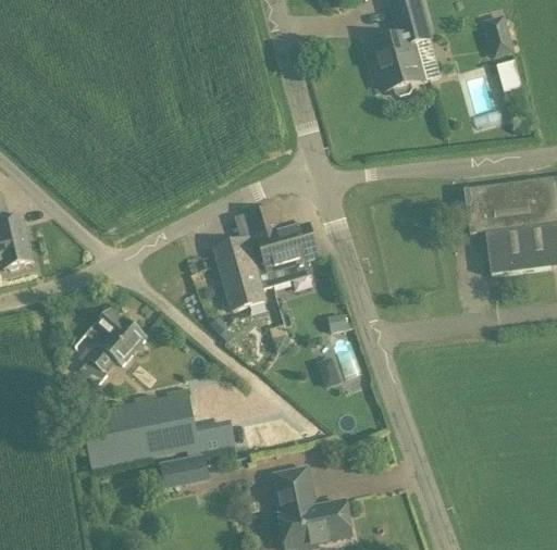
[(409,83),(423,78),(412,40),(429,36),(418,0),(388,0),(398,33),(369,41),(374,61),(379,60),(386,88),(393,86),(395,91),(399,94),(408,91),(410,87),(409,83)]
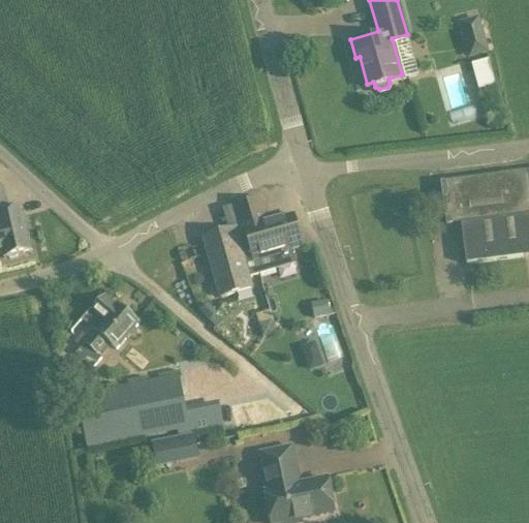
[(469,54),(489,49),(478,12),(459,19),(469,54)]
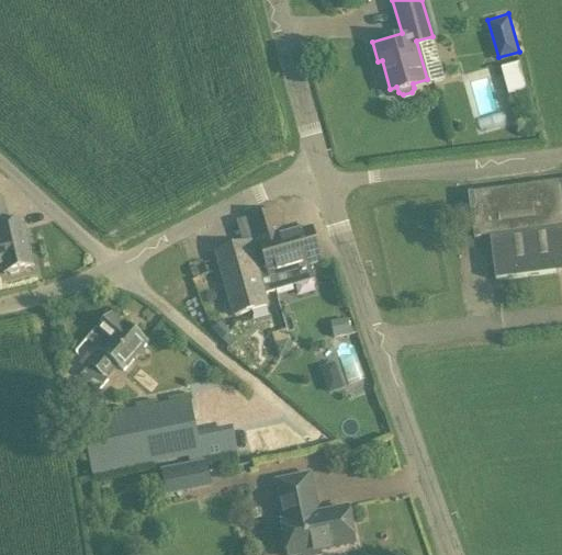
[(502,61),(510,89),(527,83),(519,57),(502,61)]
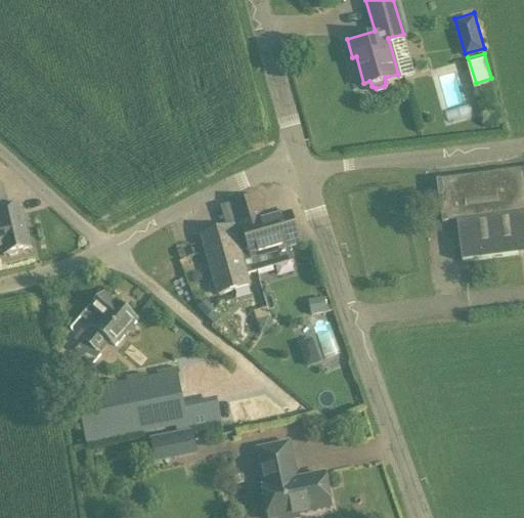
[(523,165),(436,176),(441,219),(456,217),(461,257),(519,250),(514,211),(523,209),(523,165)]
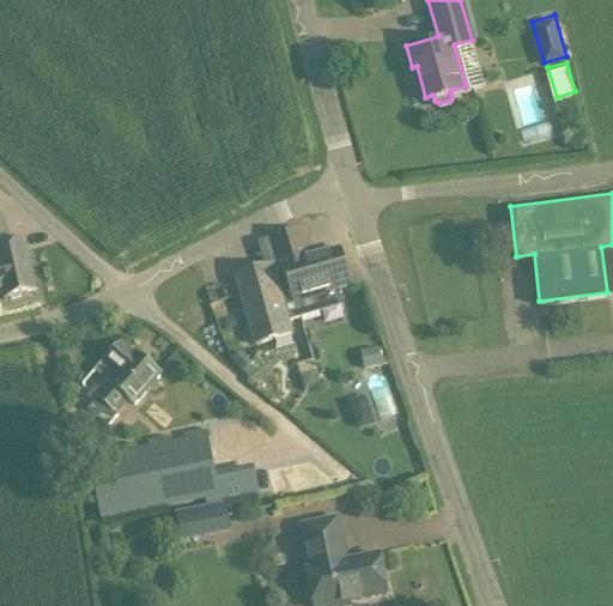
[(24,235),(11,238),(4,208),(0,210),(0,279),(4,295),(36,288),(24,235)]
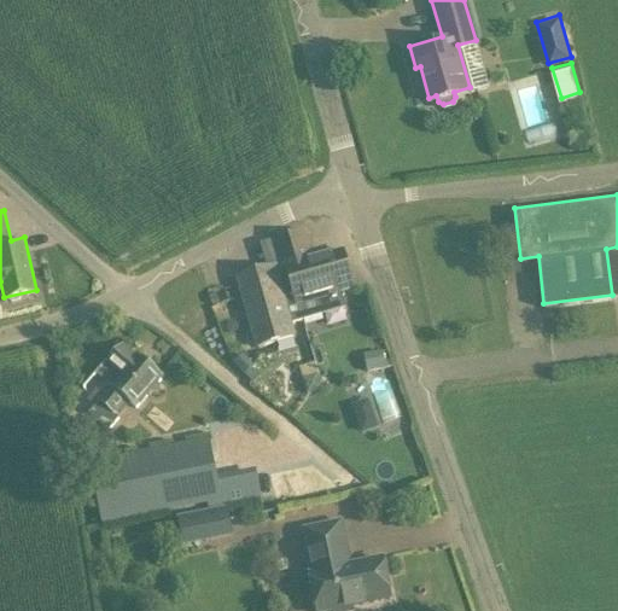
[(257,343),(295,332),(285,300),(295,297),(296,300),(318,294),(321,306),(325,307),(342,302),(343,298),(340,287),(354,284),(343,246),(313,255),(304,227),(273,236),(280,263),(275,265),(274,261),(237,272),(257,343)]
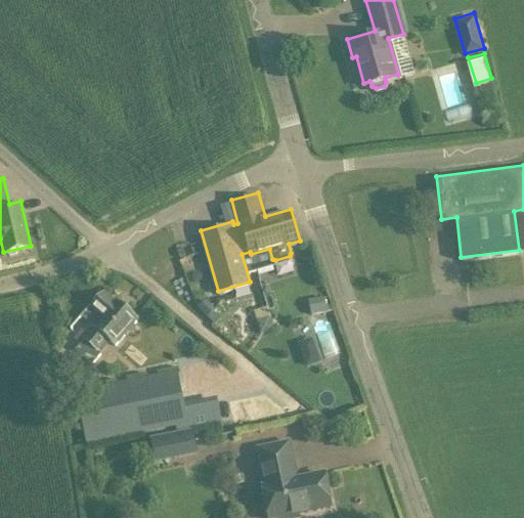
[(106,335),(114,342),(136,316),(116,299),(103,290),(82,314),(94,325),(76,346),(91,360),(100,350),(96,347),(106,335)]
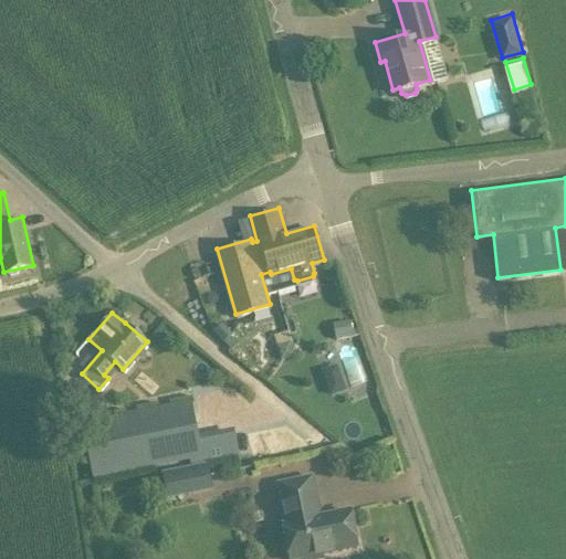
[(349,316),(332,319),(335,337),(353,334),(349,316)]
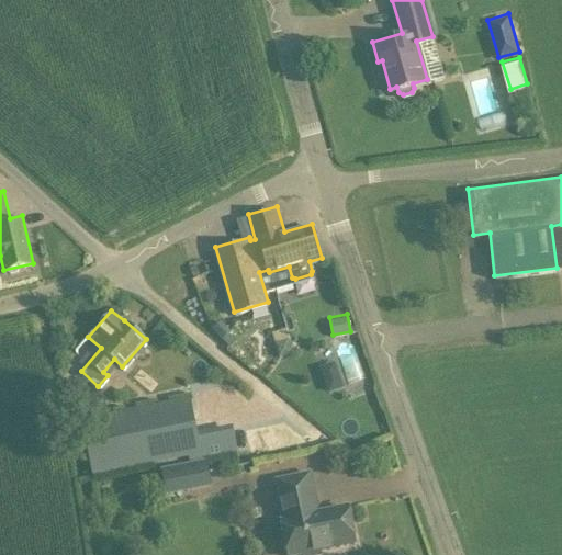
[(221,316),(212,325),(222,336),(228,342),(235,336),(228,329),(231,328),(221,316)]
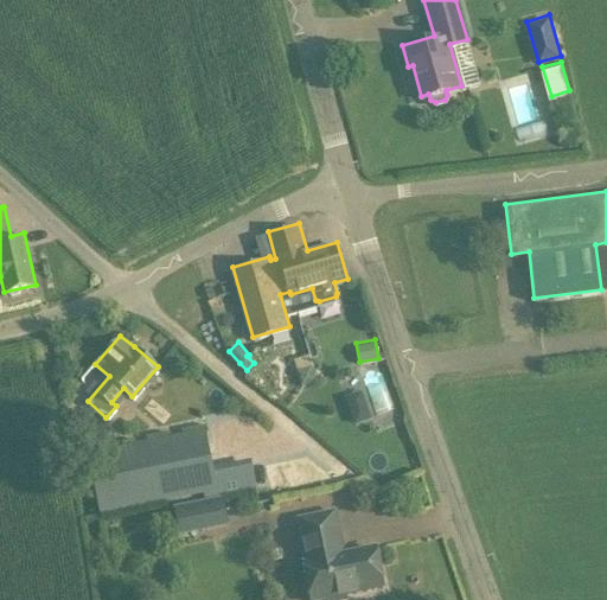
[(312,363),(296,368),(301,383),(317,378),(312,363)]
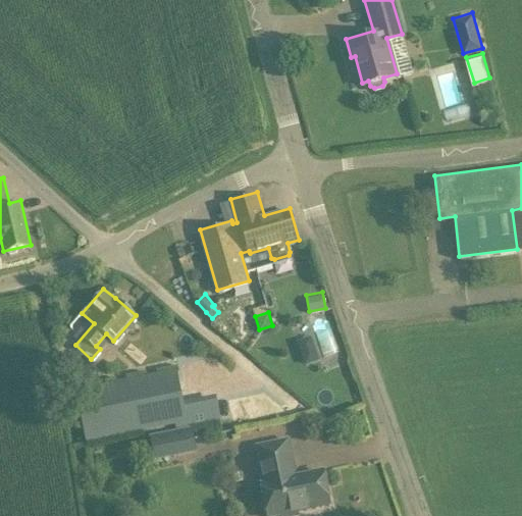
[(173,422),(175,428),(220,419),(215,393),(184,400),(175,365),(100,380),(98,370),(72,375),(86,440),(173,422)]
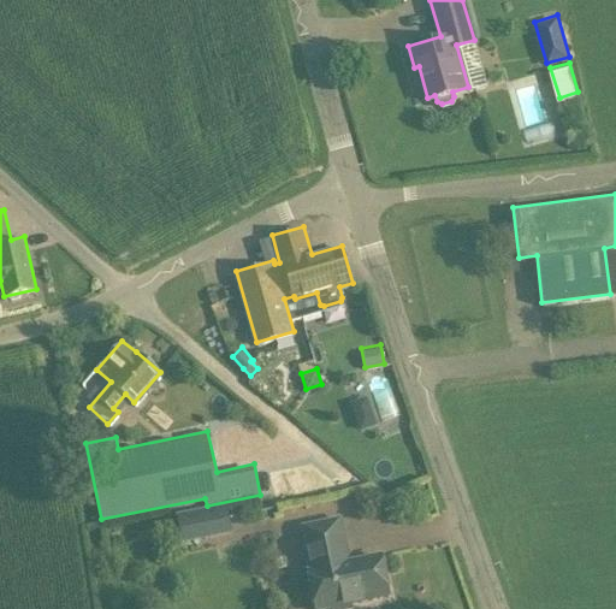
[(177,512),(183,539),(232,530),(227,502),(177,512)]
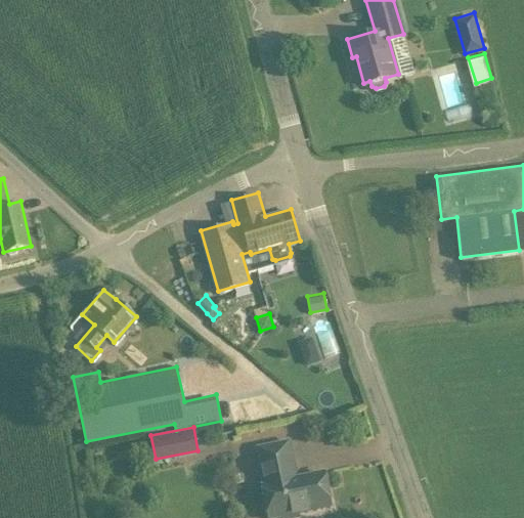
[(269,517),(270,517),(331,506),(323,471),(297,476),(289,439),(258,446),(265,483),(263,483),(269,517)]
